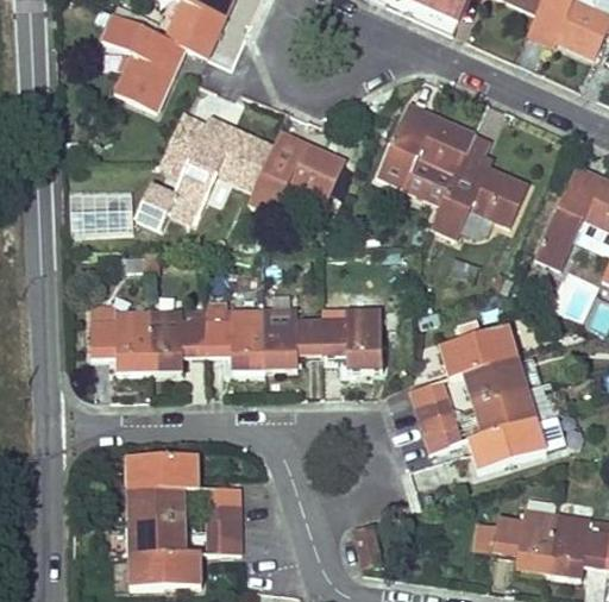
[(186,45),(207,55),(221,25),(232,0),(181,0),(164,36),(186,45)]
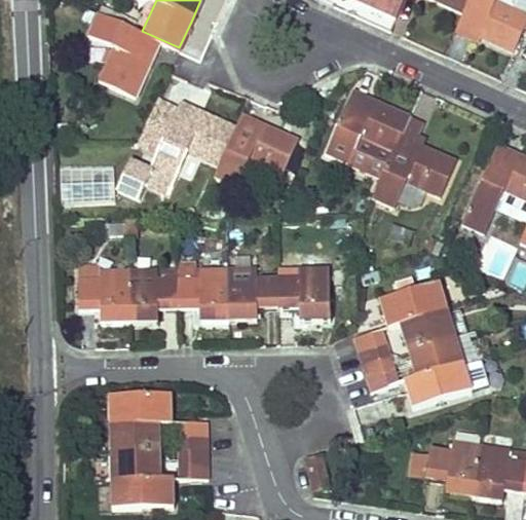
[(365,0),(375,5),(395,13),(401,0),(365,0)]
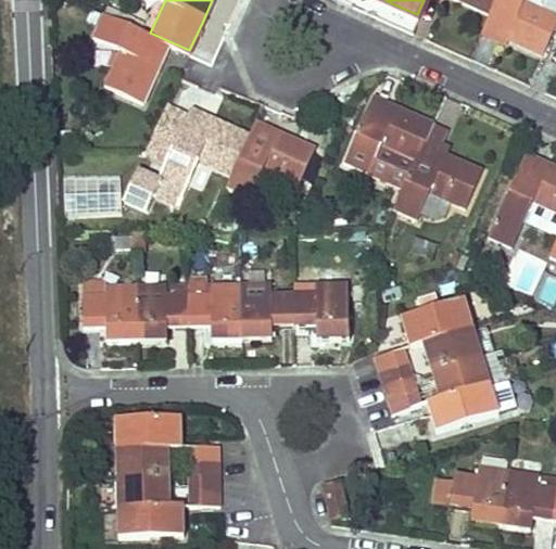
[(467,0),(490,10),(494,0),(467,0)]
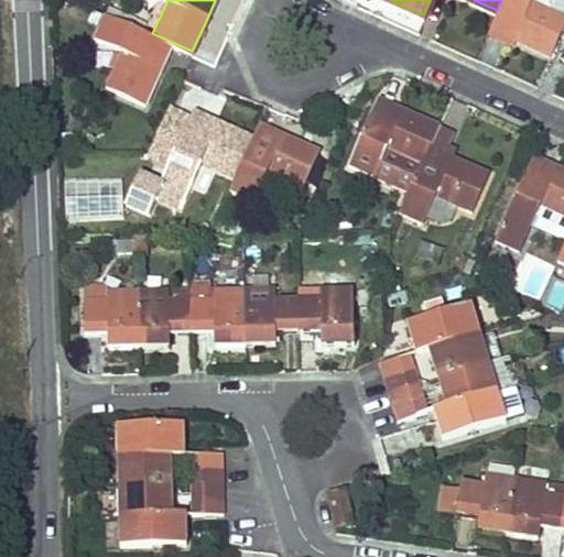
[(501,0),(497,10),(490,26),(506,33),(509,25),(516,29),(512,36),(529,44),(550,53),(562,24),(563,20),(563,10),(551,4),(540,0),(501,0)]
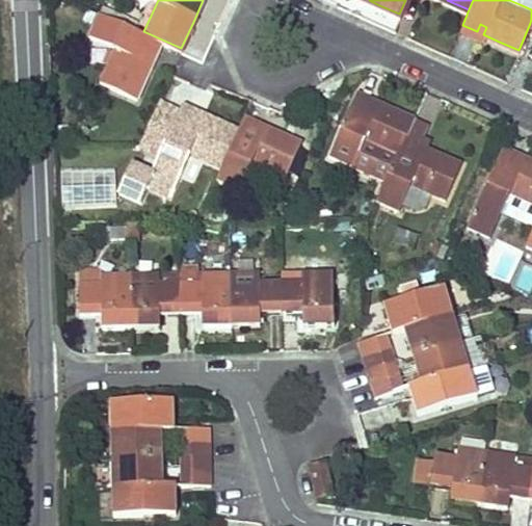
[(103,2),(99,10),(117,19),(121,10),(103,2)]
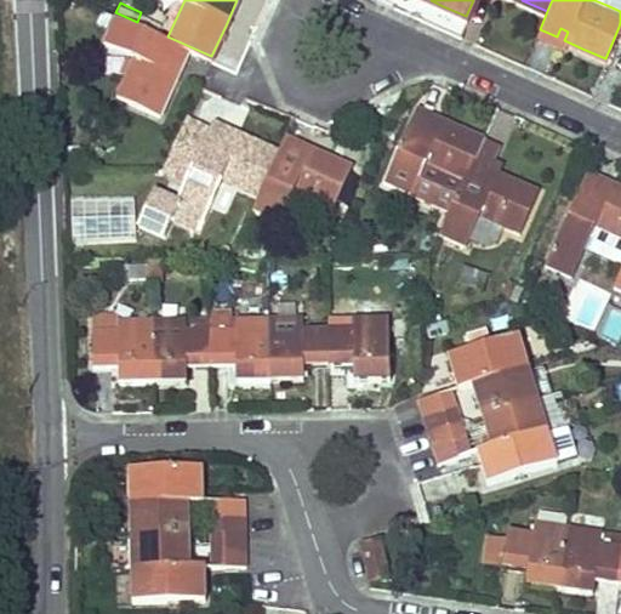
[(182,63),(189,46),(167,37),(153,29),(137,22),(115,12),(103,39),(134,52),(115,92),(159,112),(178,70),(170,67),(174,60),(182,63)]
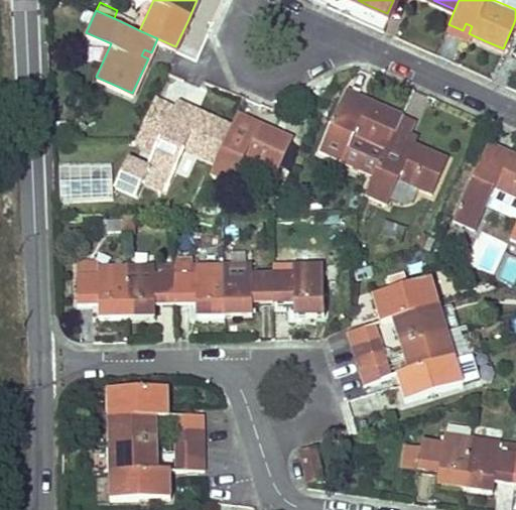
[(114,18),(127,24),(131,17),(117,10),(114,18)]
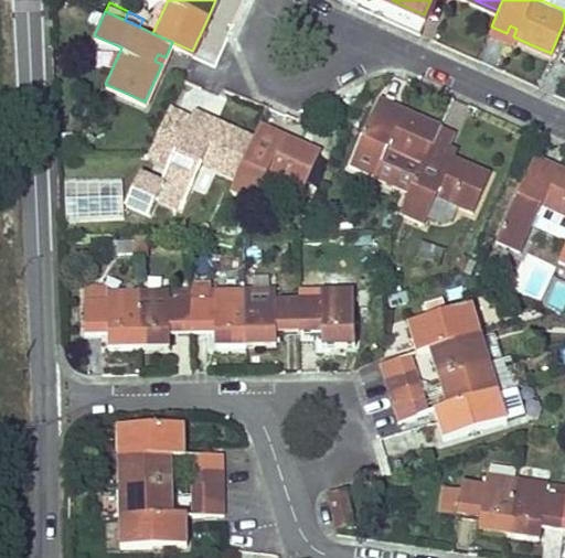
[(510,25),(507,33),(513,36),(516,29),(510,25)]
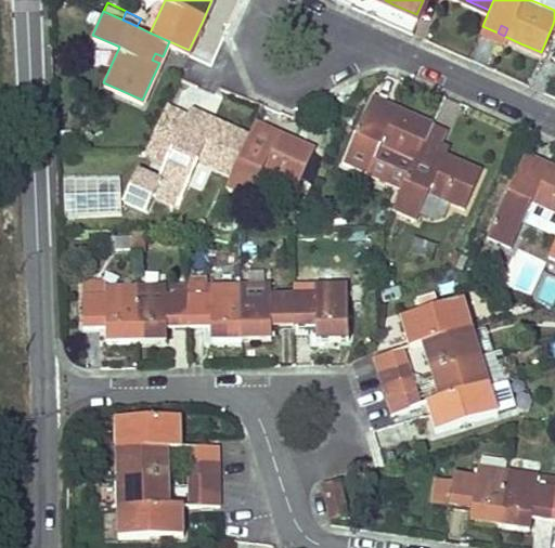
[(152,60),(159,63),(163,56),(155,53),(152,60)]
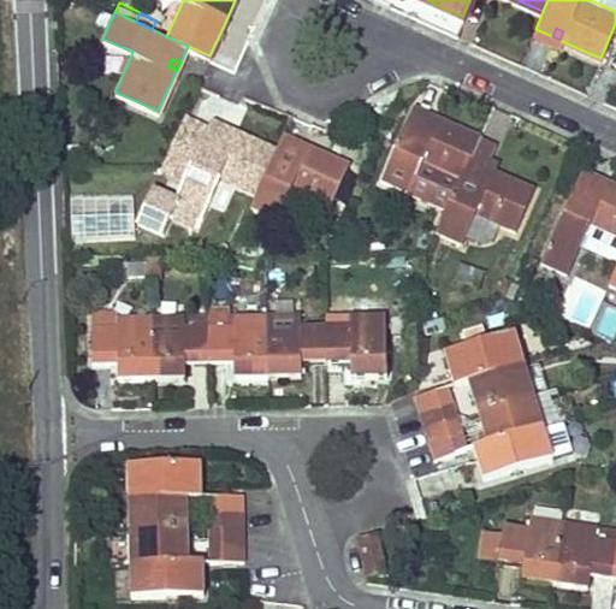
[(431,110),(414,102),(381,176),(408,188),(421,158),(460,175),(469,155),(479,134),(480,131),(458,122),(439,113),(436,122),(427,118),(431,110)]
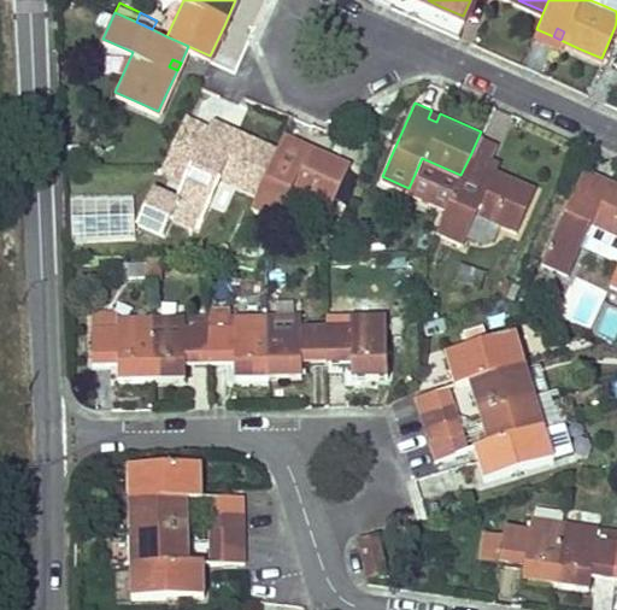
[(440,113),(432,110),(428,118),(436,122),(440,113)]
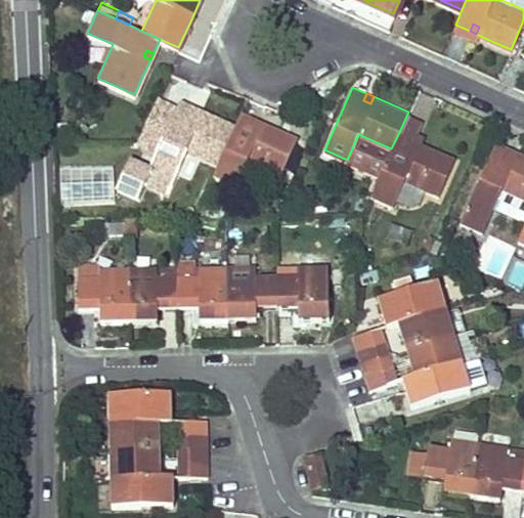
[(219,162),(235,124),(215,115),(201,109),(198,116),(191,113),(194,105),(180,99),(151,165),(135,158),(129,159),(117,185),(138,196),(145,179),(167,189),(186,146),(219,162)]
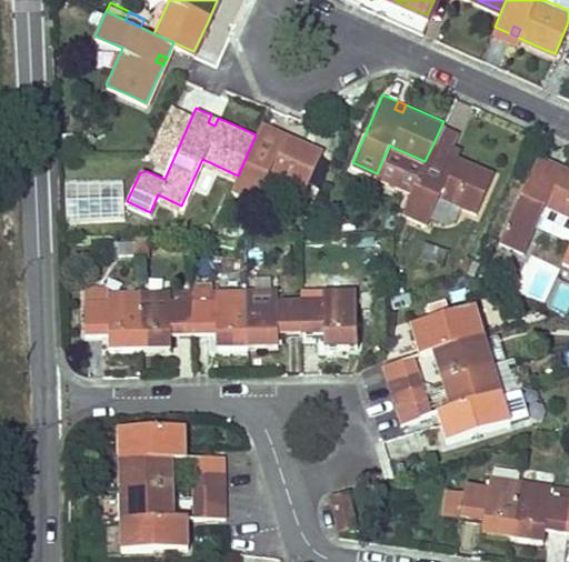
[(211,114),(208,122),(215,126),(218,118),(211,114)]
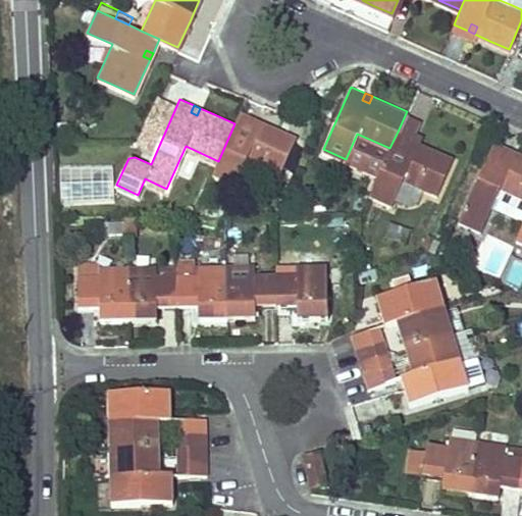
[(241,109),(235,123),(218,161),(213,172),(236,182),(247,156),(280,171),(297,135),(274,124),(262,118),(258,125),(252,123),(255,116),(241,109)]
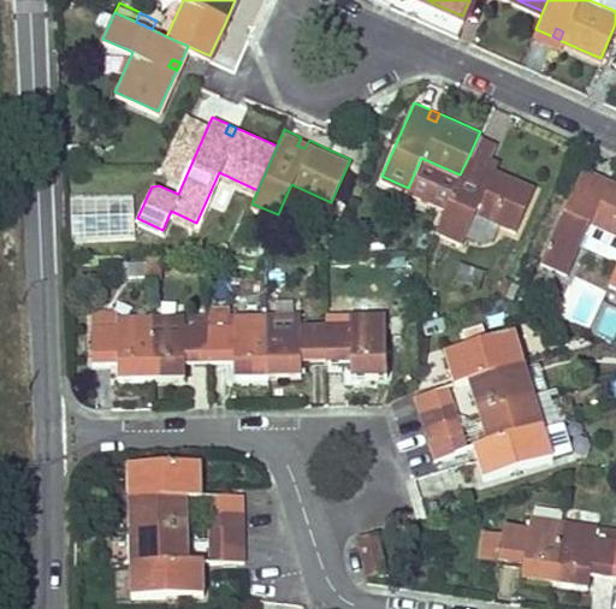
[(496,141),(479,134),(469,155),(486,163),(496,141)]
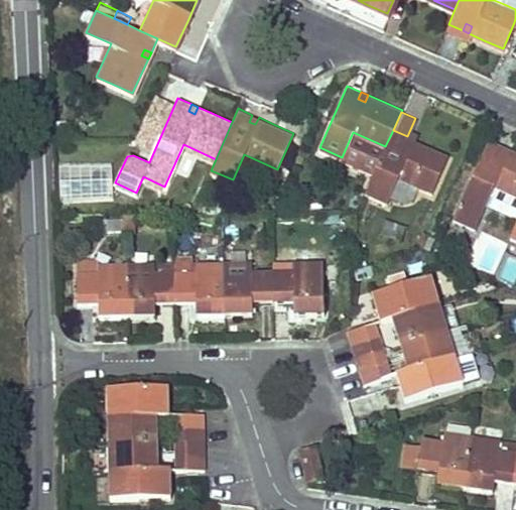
[(252,115),(249,122),(255,124),(259,117),(252,115)]
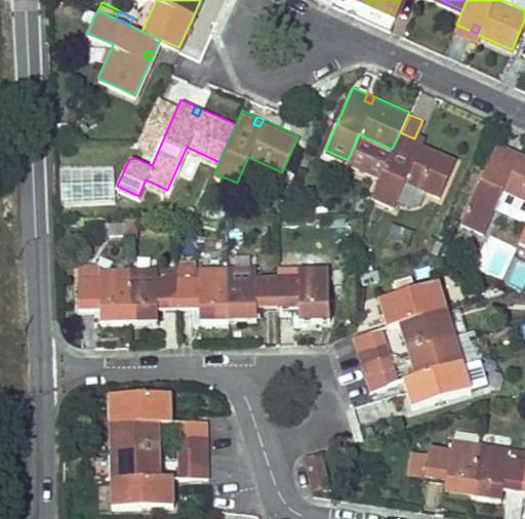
[(414,138),(400,132),(392,149),(379,177),(372,194),(372,195),(394,205),(397,199),(406,180),(426,188),(439,194),(455,157),(437,149),(420,142),(417,149),(411,146),(414,138)]
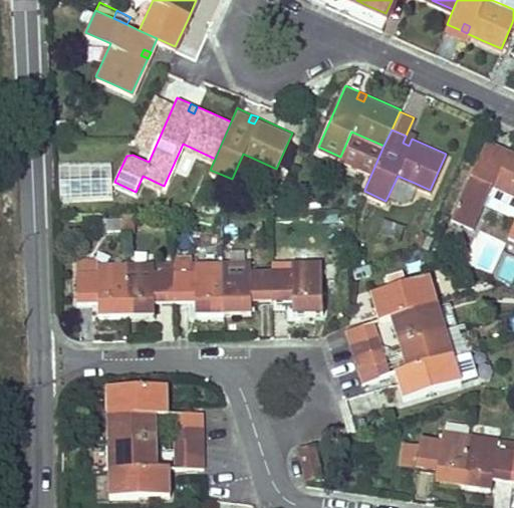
[(412,139),(406,136),(403,143),(409,146),(412,139)]
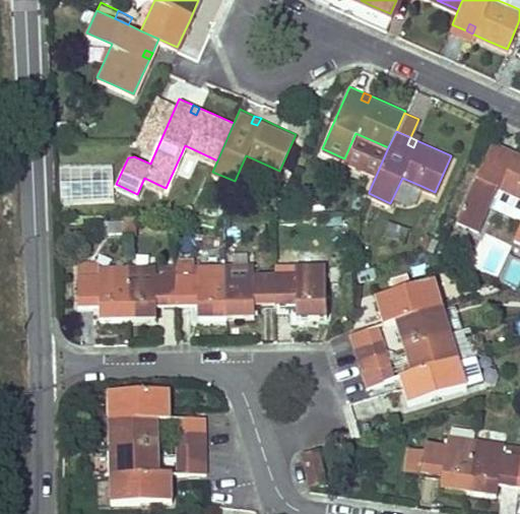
[(507,146),(493,139),(456,218),(478,229),(498,186),(519,196),(519,151),(513,149),(510,156),(504,153),(507,146)]
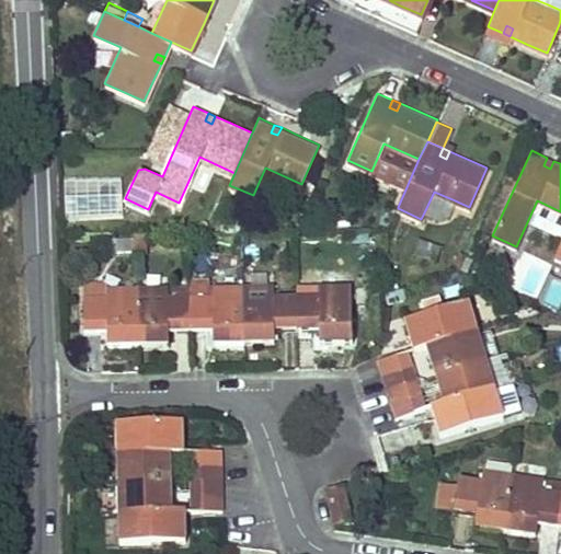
[(547,158),(544,165),(550,169),(553,161),(547,158)]
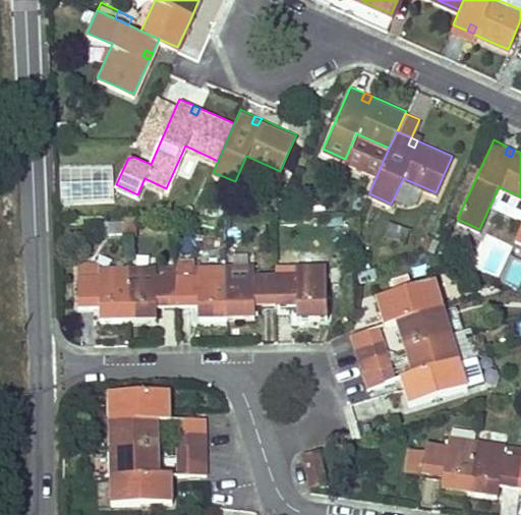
[(369,192),(377,176),(369,173),(362,189),(369,192)]
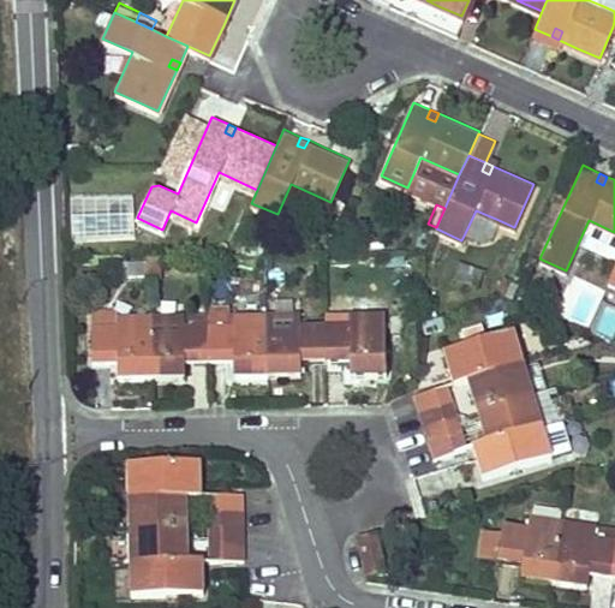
[(476,210),(465,233),(478,239),(493,234),(499,220),(476,210)]
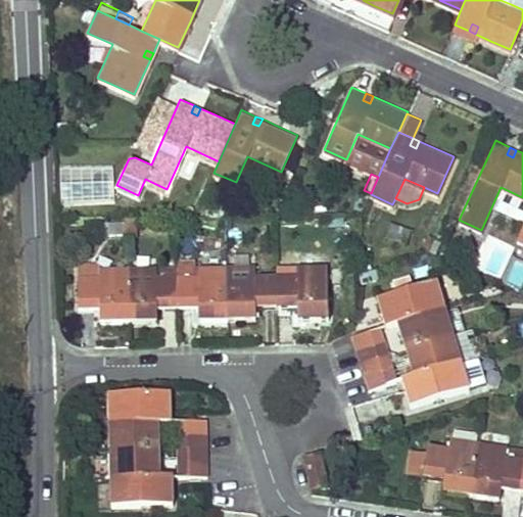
[(128,216),(129,233),(137,233),(137,215),(128,216)]
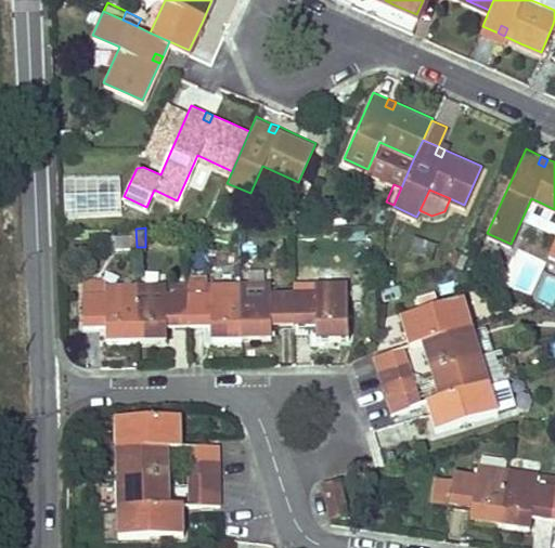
[(113,245),(134,244),(134,232),(112,233),(113,245)]
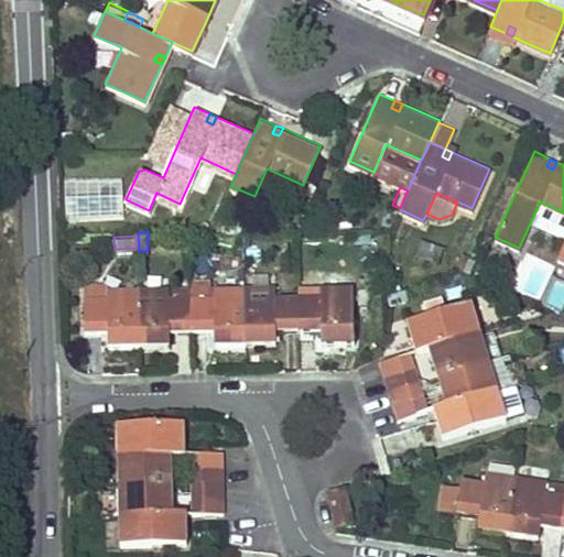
[(548,296),(563,302),(563,298),(563,276),(555,273),(548,296)]
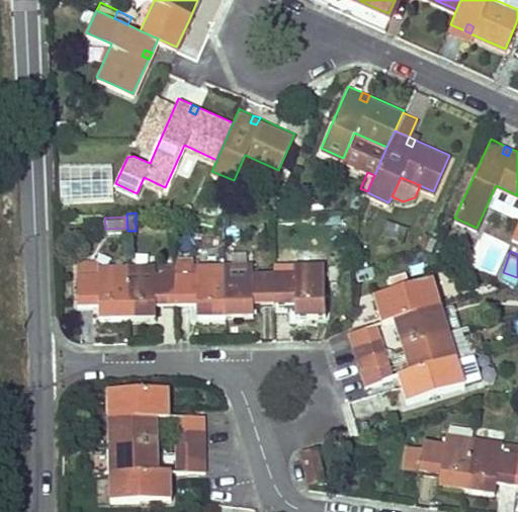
[(176,262),(176,271),(176,303),(191,303),(191,296),(197,296),(197,303),(197,314),(226,314),(225,261),(194,262),(194,254),(176,255),(176,262)]
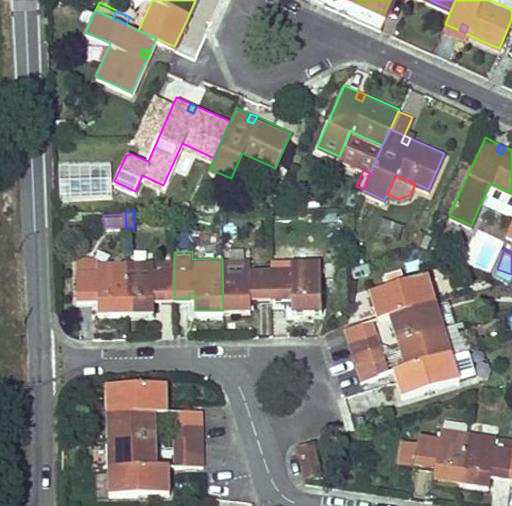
[(97,260),(97,255),(76,255),(77,270),(98,269),(97,260)]
